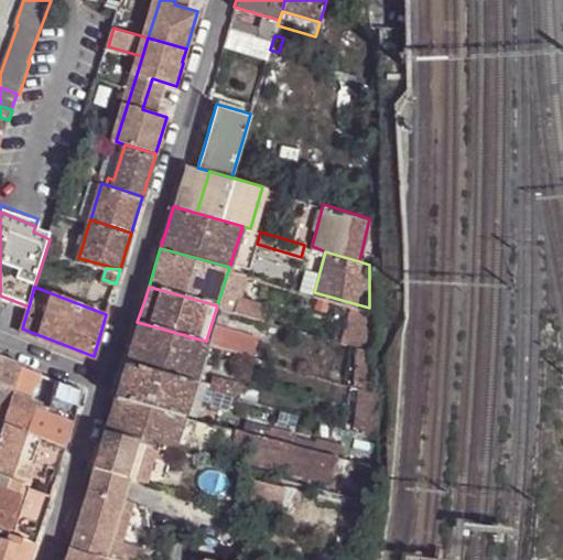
[(236,309),(263,318),(268,307),(239,299),(236,309)]
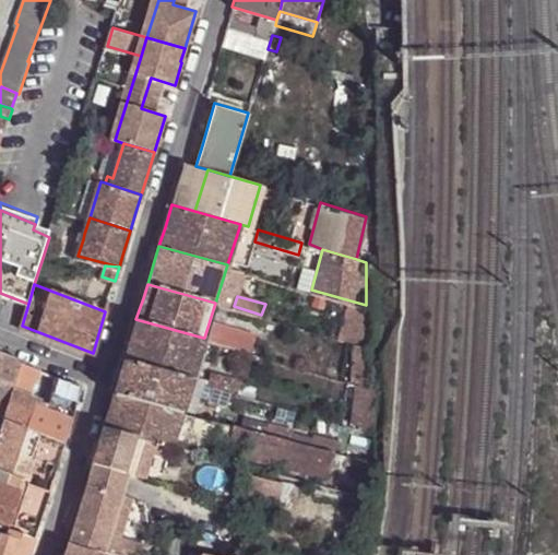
[(249,350),(261,315),(234,306),(228,306),(216,341),(233,345),(249,350)]
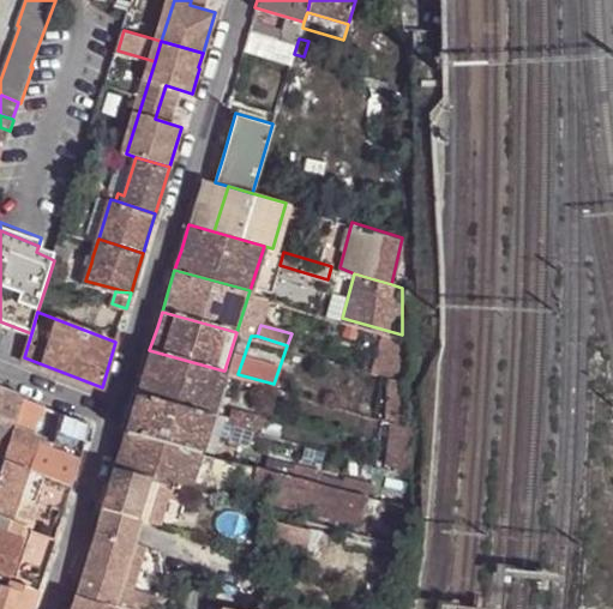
[(210,416),(223,371),(149,350),(143,374),(136,397),(210,416)]
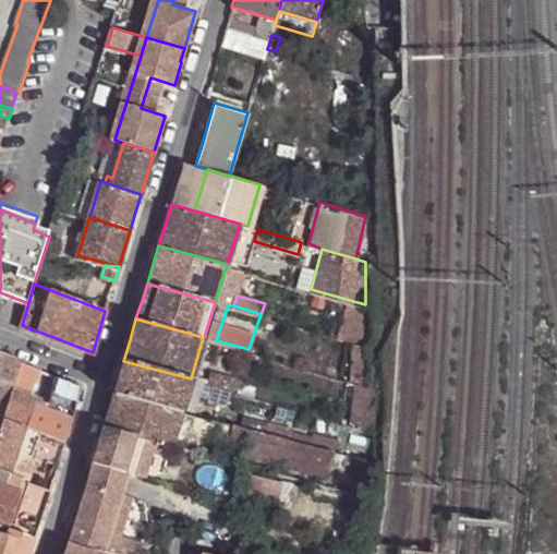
[(372,383),(372,345),(366,342),(358,340),(353,377),(372,383)]
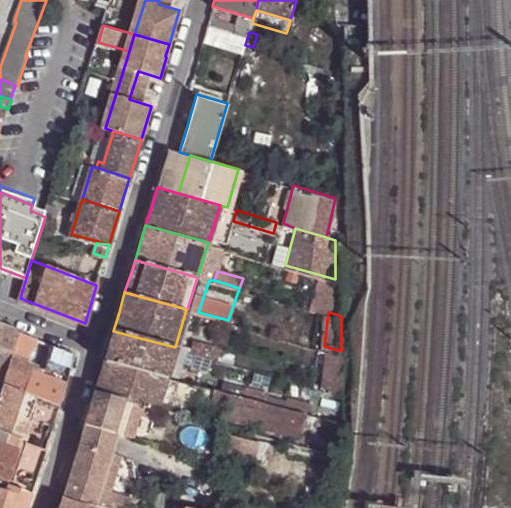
[(234,327),(235,322),(228,320),(213,316),(211,325),(218,327),(219,323),(234,327)]
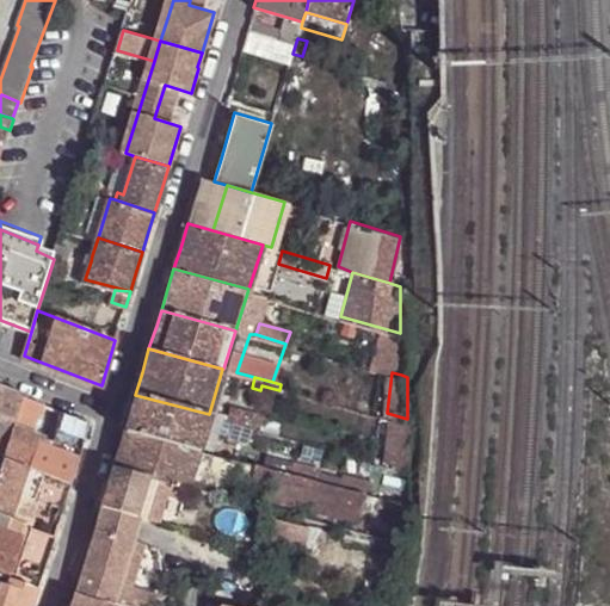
[(5,455),(23,394),(0,384),(0,458),(2,459),(5,455)]
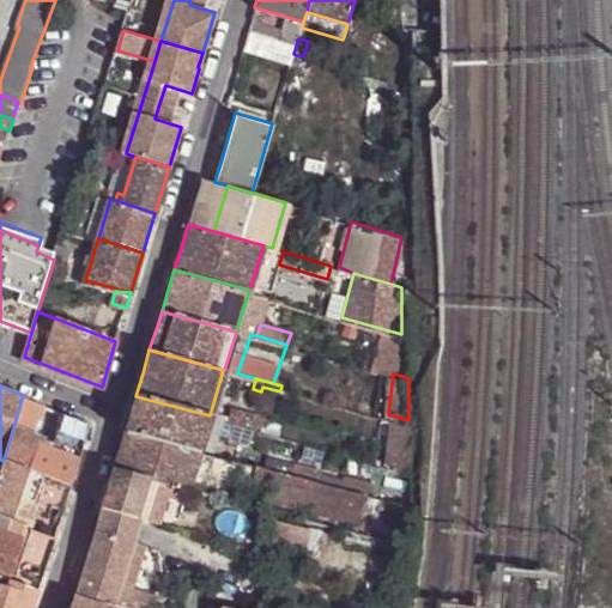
[(38,401),(23,395),(5,456),(72,482),(79,457),(90,420),(76,414),(64,411),(53,448),(28,438),(38,401)]
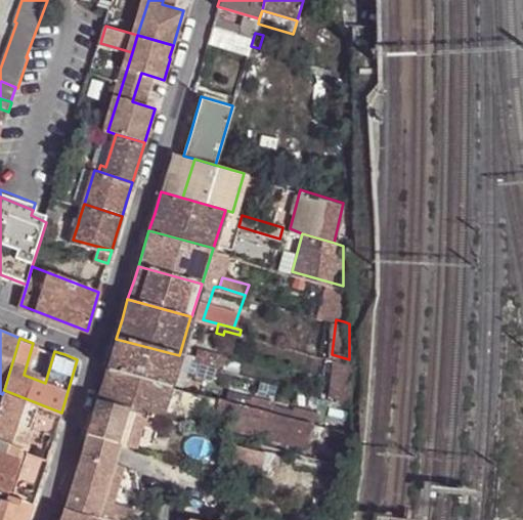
[(169,385),(179,355),(116,339),(112,351),(106,369),(169,385)]
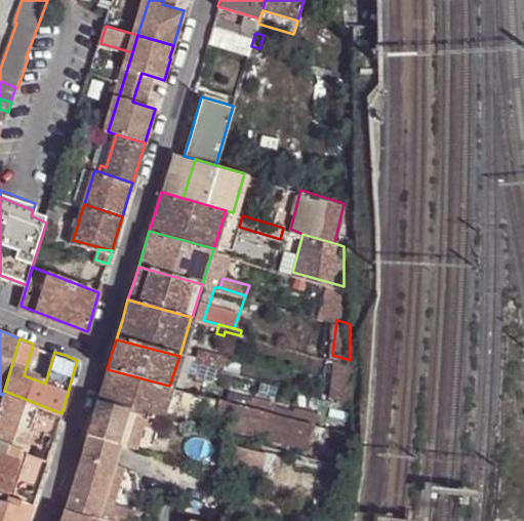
[(197,361),(211,365),(214,352),(197,348),(194,360),(197,361)]
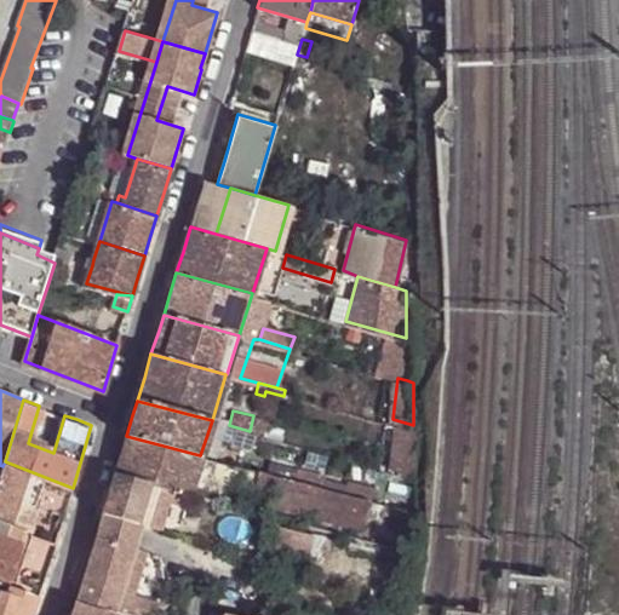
[(258,432),(262,435),(267,419),(253,415),(250,431),(258,432)]
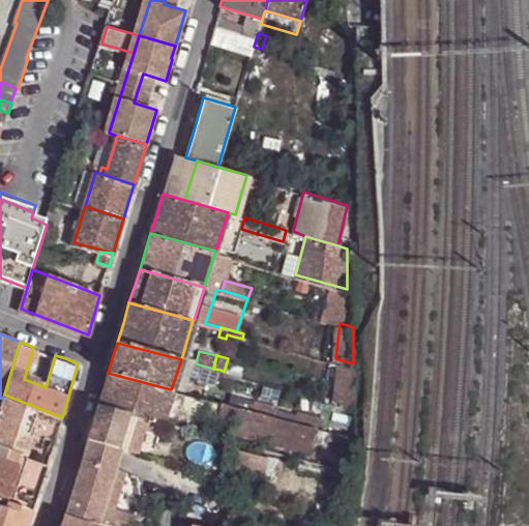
[(354,374),(353,363),(335,358),(331,403),(351,408),(354,374)]
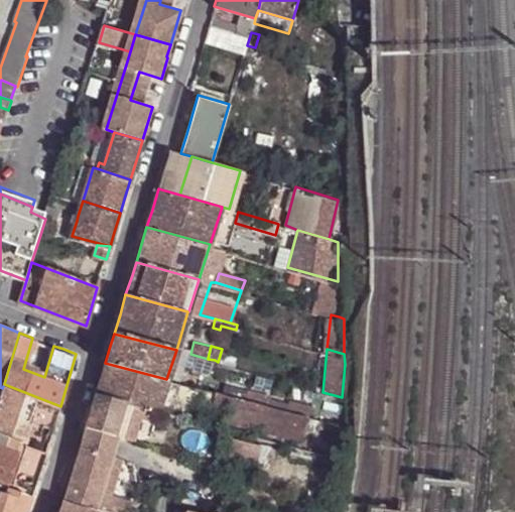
[(213,369),(215,360),(208,359),(194,355),(190,368),(209,372),(210,368),(213,369)]
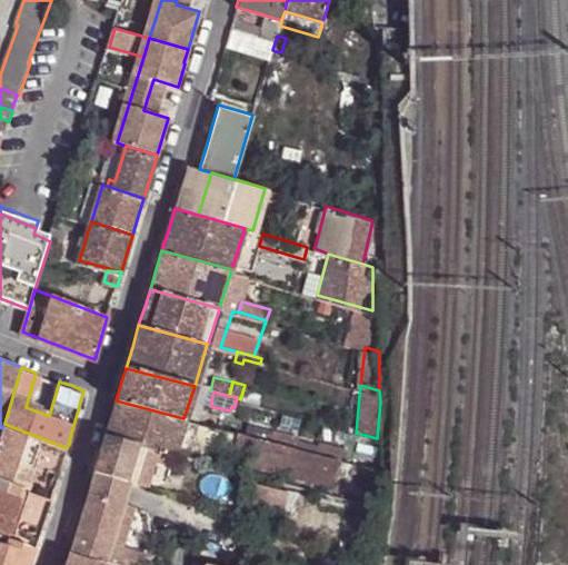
[(169,450),(175,452),(183,418),(116,400),(112,412),(106,433),(139,442),(158,447),(169,450)]
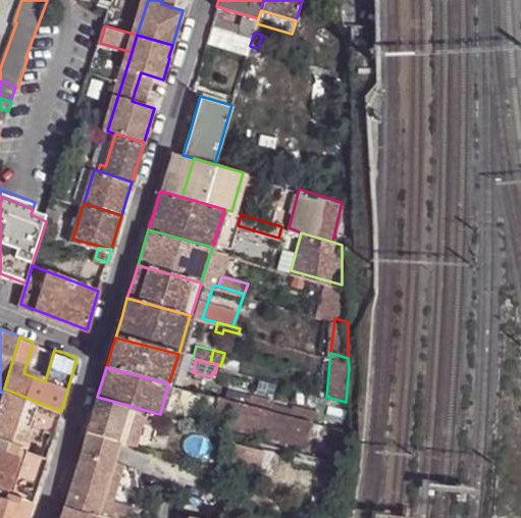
[(160,414),(209,427),(211,420),(216,396),(168,383),(160,414)]
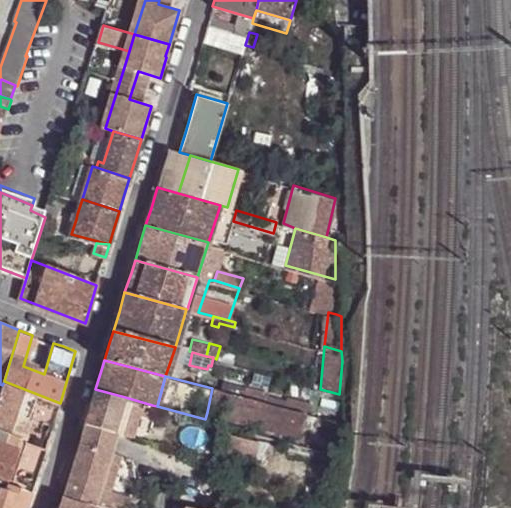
[(285,396),(284,399),(266,395),(266,390),(221,379),(218,390),(303,413),(306,401),(285,396)]
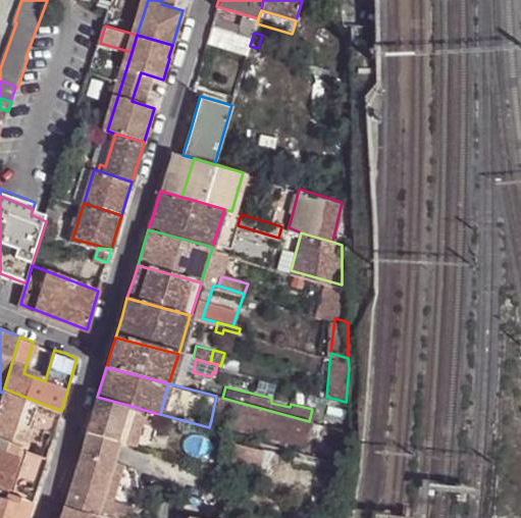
[(0,439),(8,443),(15,421),(27,424),(54,432),(57,424),(61,411),(4,389),(2,393),(0,400),(0,439)]
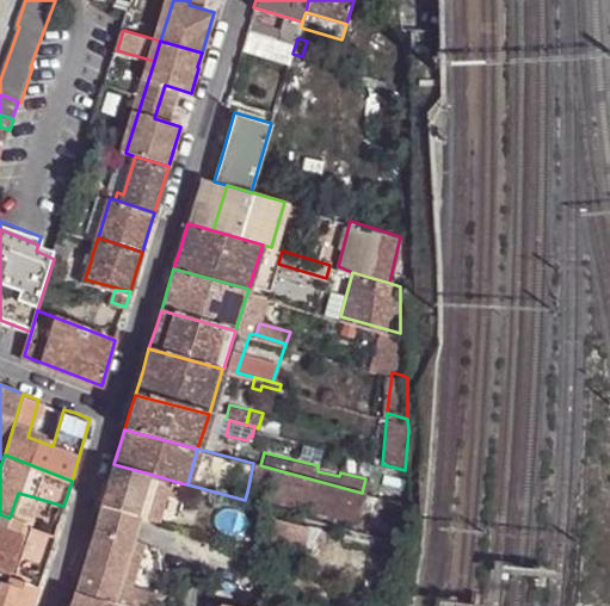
[(408,505),(362,493),(260,465),(253,463),(247,492),(303,507),(303,506),(355,520),(352,530),(410,545),(408,505)]
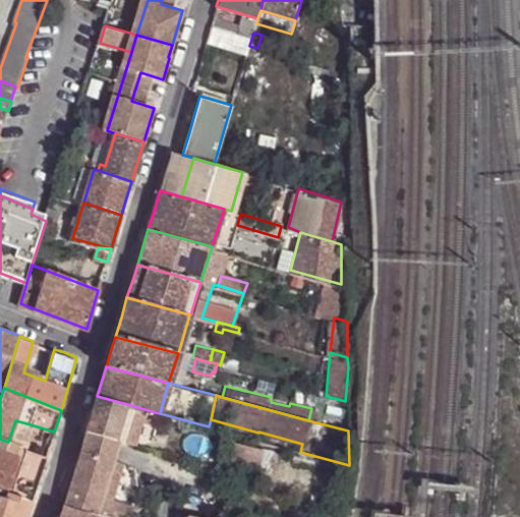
[(119,440),(134,445),(145,409),(127,404),(97,396),(87,429),(119,440)]
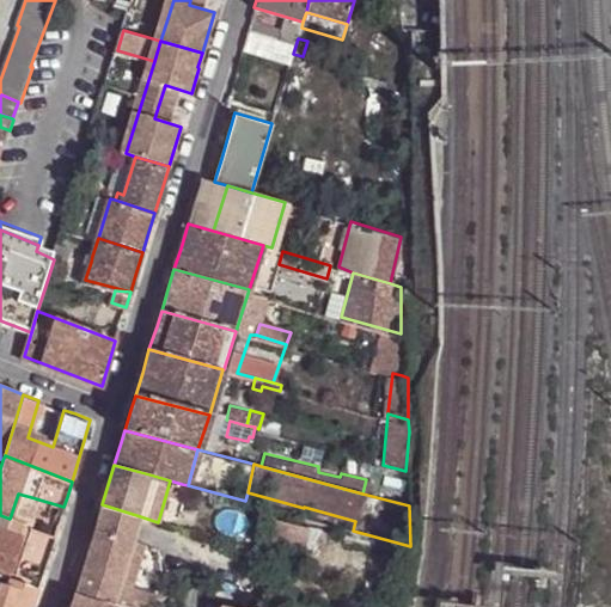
[(32,521),(24,519),(31,497),(18,494),(10,519),(24,523),(23,526),(30,528),(32,521)]
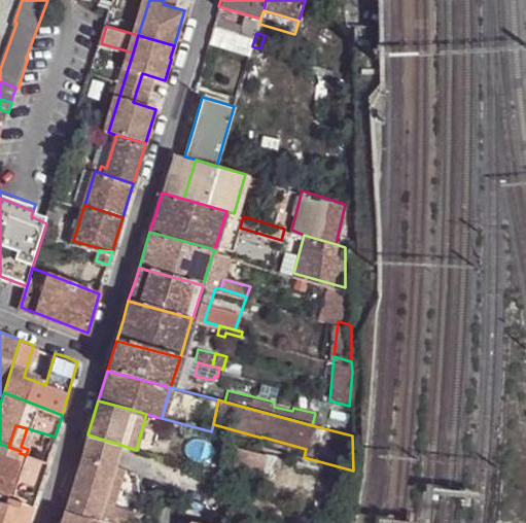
[(76,473),(66,508),(99,518),(105,496),(114,465),(120,445),(88,434),(76,473)]
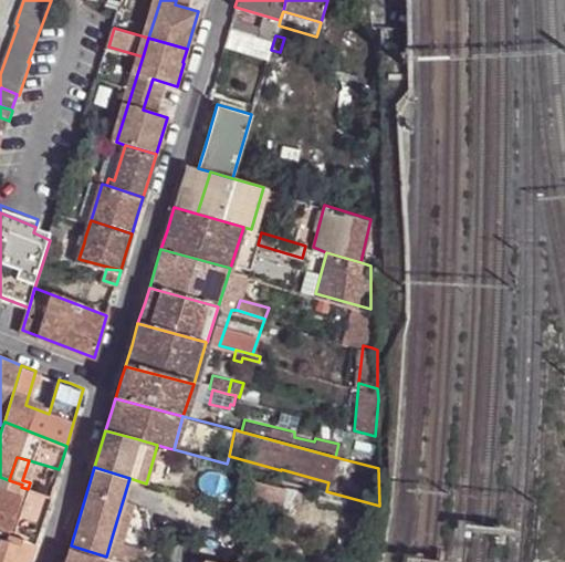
[(9,480),(0,477),(0,532),(8,536),(13,513),(43,523),(46,510),(51,497),(28,489),(21,487),(22,485),(9,480)]
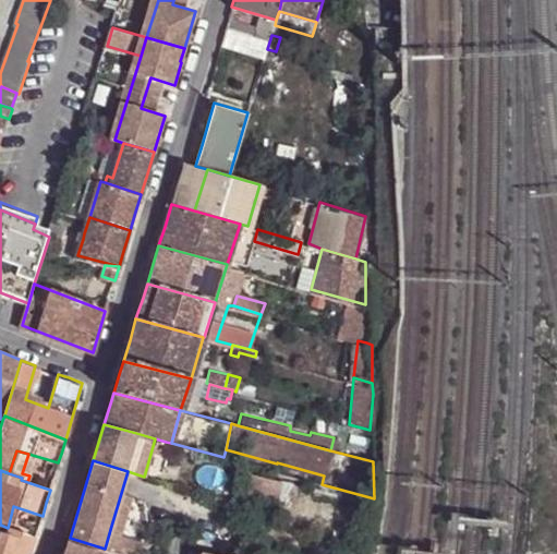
[(138,497),(121,493),(111,526),(129,530),(138,497)]
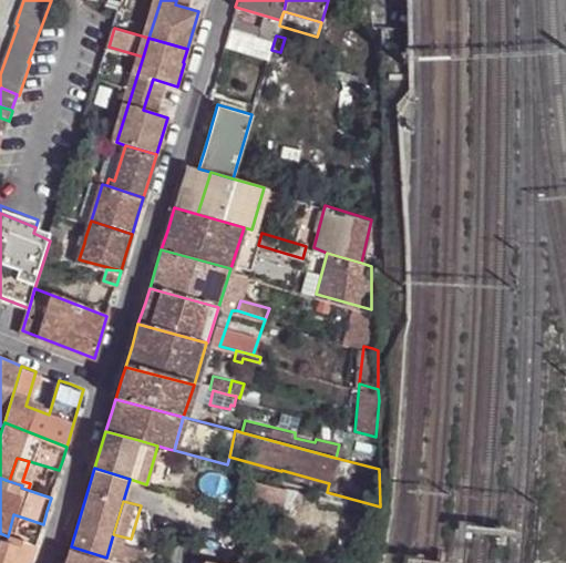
[(9,538),(0,562),(30,562),(35,546),(9,538)]
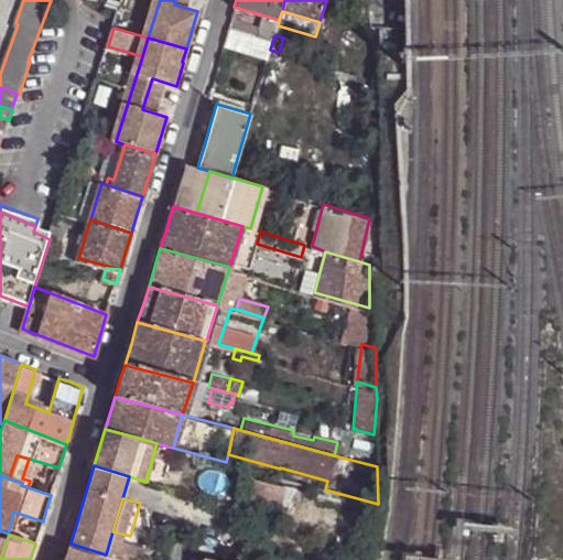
[(64,559),(107,559),(69,546),(64,559)]
